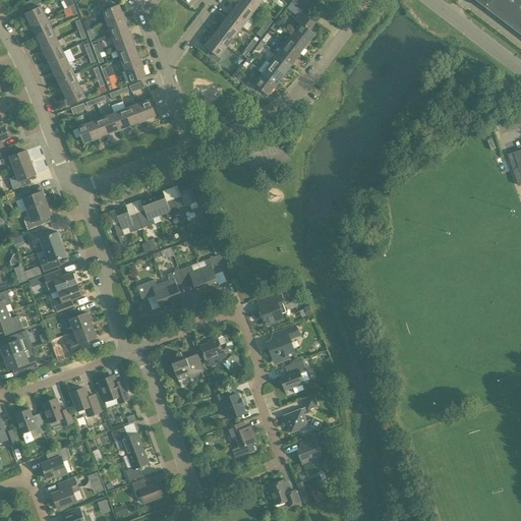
[(40,0),(32,0),(25,3),(29,9),(41,3),(40,0)]
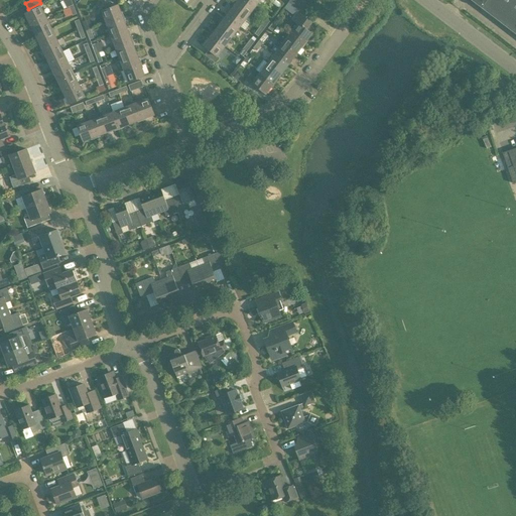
[(238,0),(234,6),(247,17),(255,7),(246,0),(238,0)]
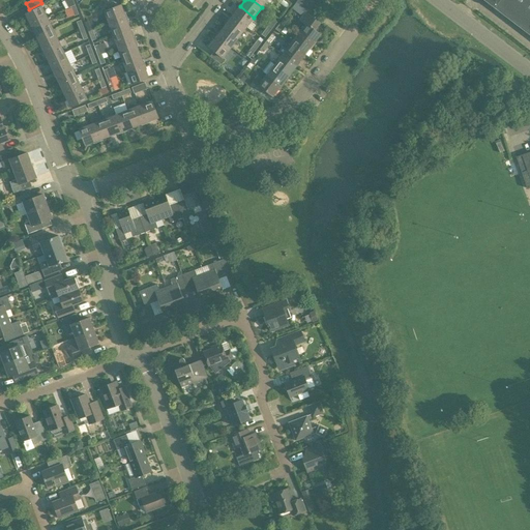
[(314,4),(308,0),(297,0),(296,2),(307,12),(314,4)]
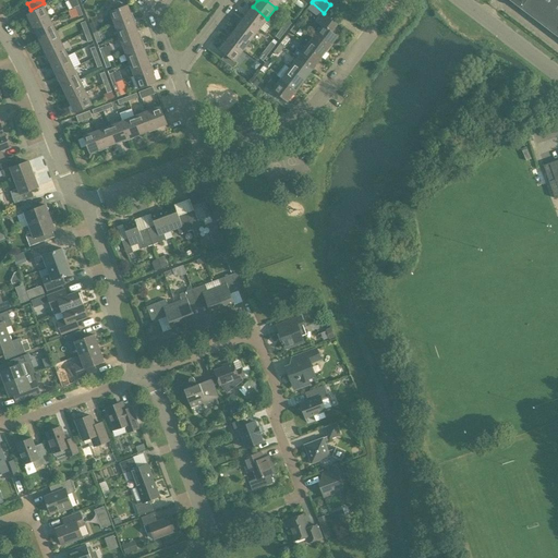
[(557,0),(508,0),(557,37),(557,0)]
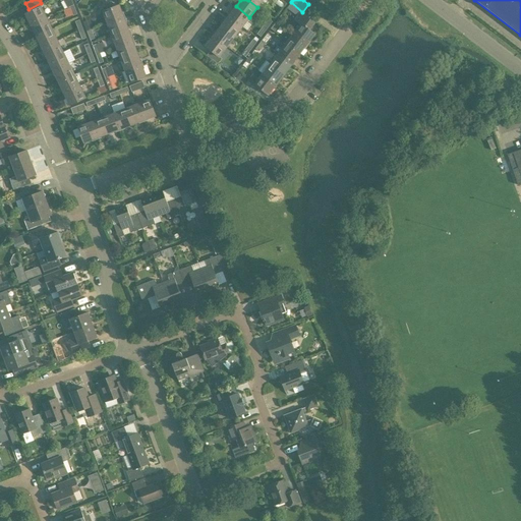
[(72,15),(73,16),(76,14),(73,5),(69,7),(70,8),(63,10),(66,17),(72,15)]
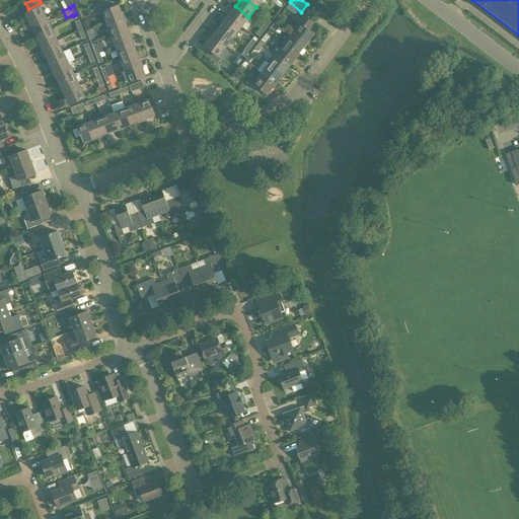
[(106,23),(123,17),(119,5),(102,11),(106,23)]
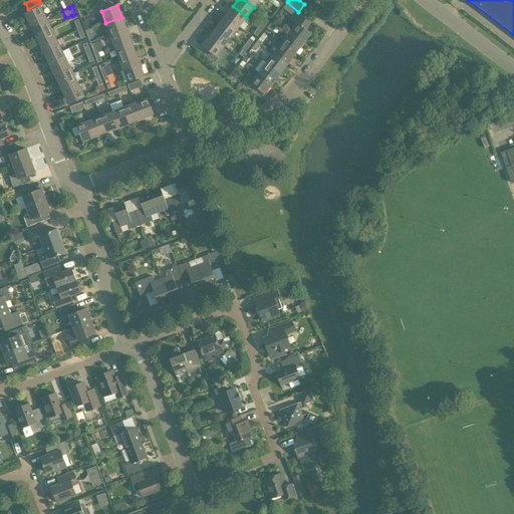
[(246,17),(233,6),(225,16),(239,26),(246,17)]
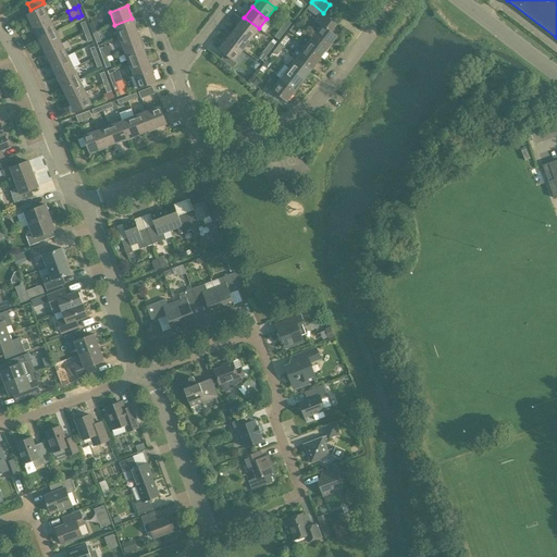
[(27,15),(27,16),(33,27),(50,20),(44,8),(27,15)]
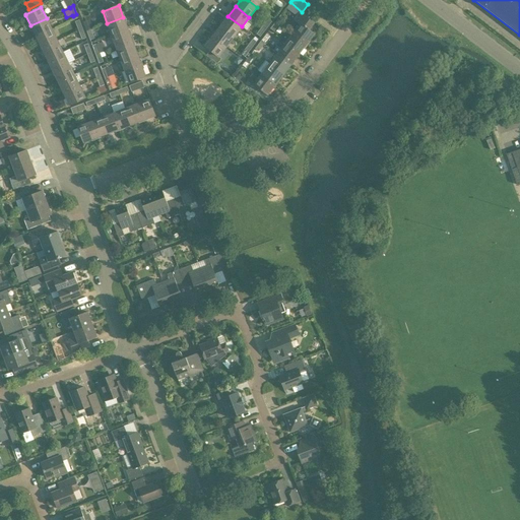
[(300,24),(293,34),(306,45),(314,35),(309,29),(314,23),(300,12),(295,19),(300,24)]
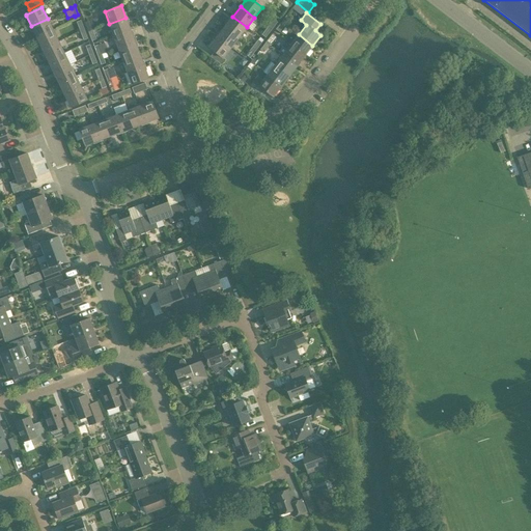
[(291,17),(287,14),(281,22),(285,25),(291,17)]
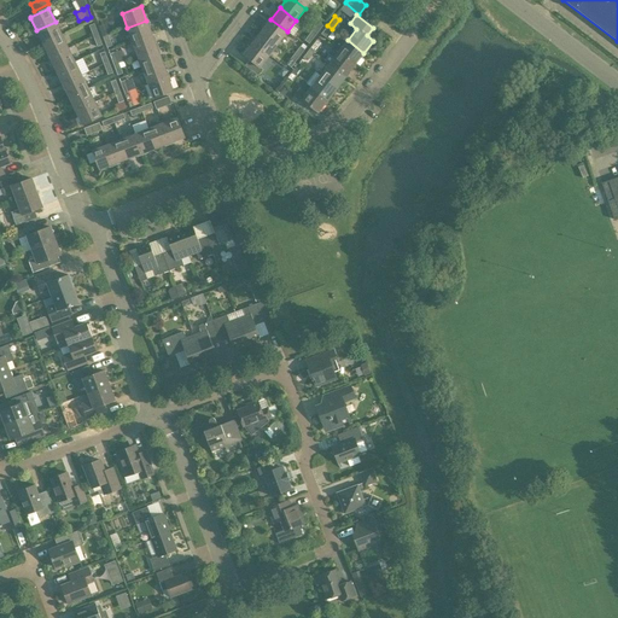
[(262,31),(274,40),(278,44),(287,31),(270,19),(262,31)]
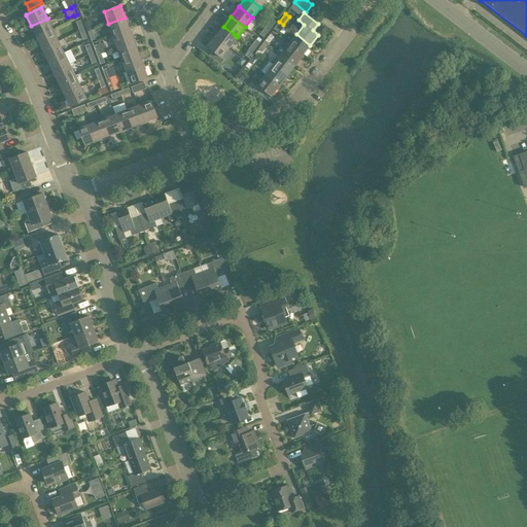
[(113,36),(130,30),(125,18),(108,24),(113,36)]
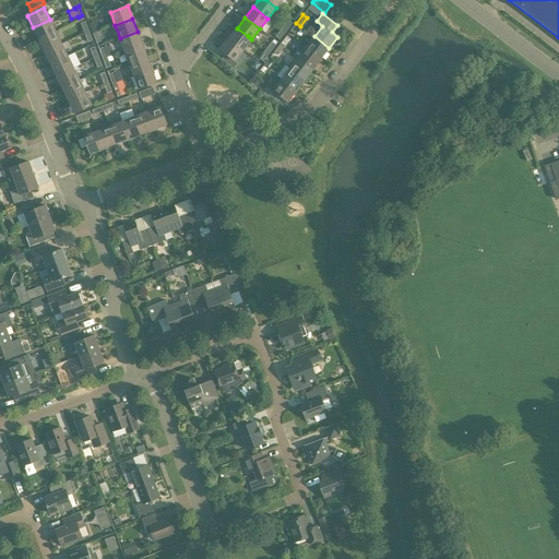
[(39,40),(56,32),(50,20),(33,27),(39,40)]
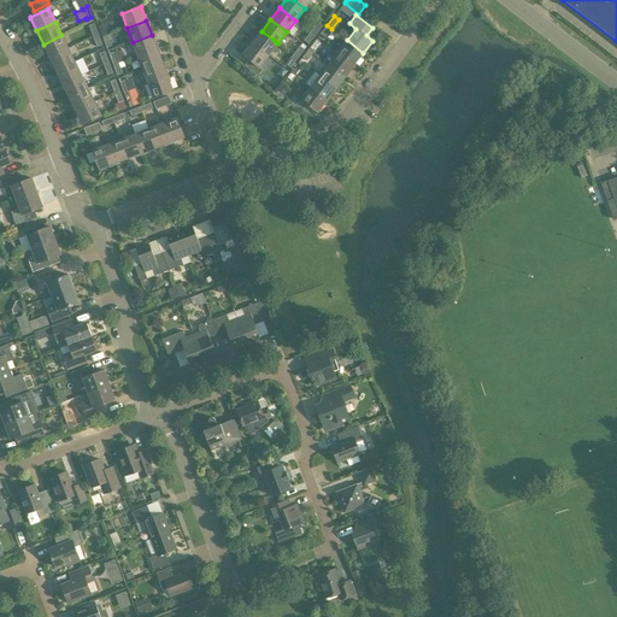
[(106,23),(99,25),(103,37),(107,35),(111,34),(106,23)]
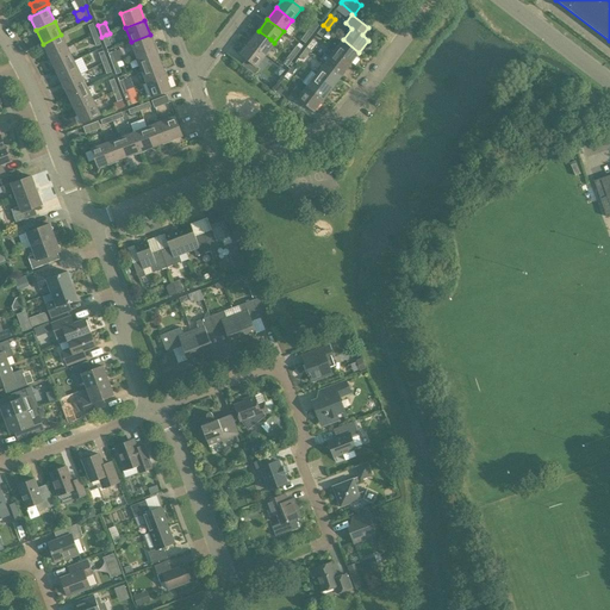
[(318,25),(315,23),(307,31),(311,35),(318,25)]
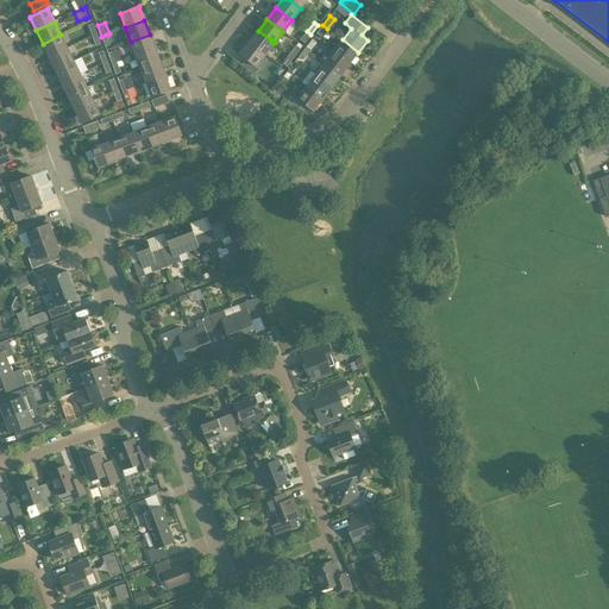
[(316,33),(321,37),(327,29),(322,25),(316,33)]
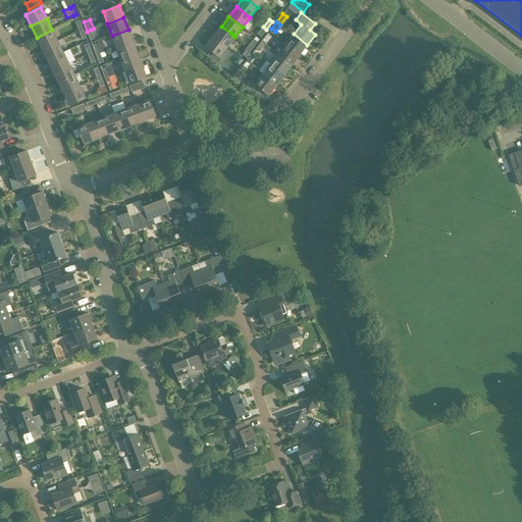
[(213,37),(227,47),(235,37),(231,34),(221,27),(213,37)]
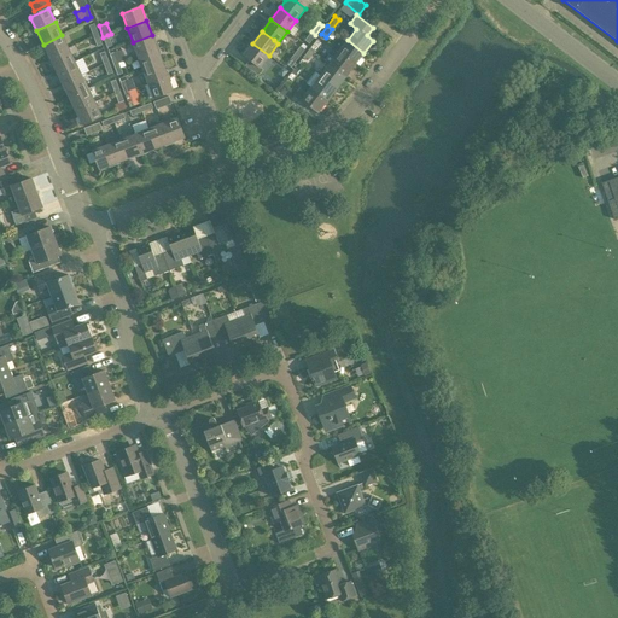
[(304,40),(309,44),(315,35),(312,31),(304,40)]
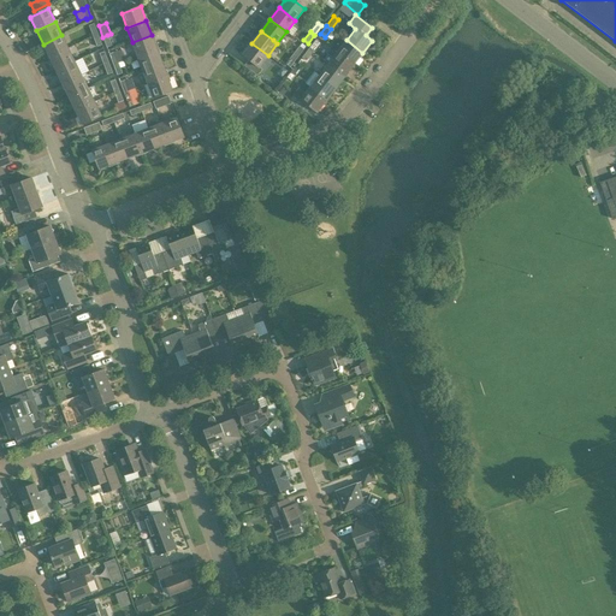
[(61,35),(43,45),(49,58),(67,48),(61,35)]
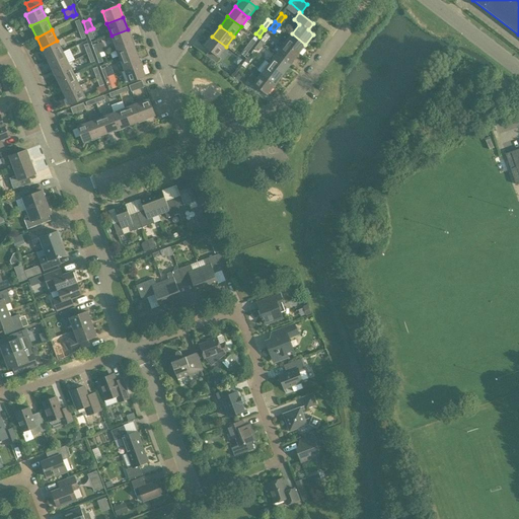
[(116,47),(132,41),(128,29),(112,35),(116,47)]
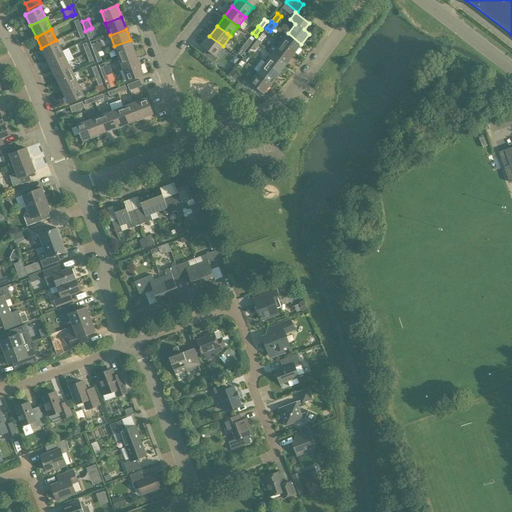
[(266,36),(262,33),(257,40),(260,43),(266,36)]
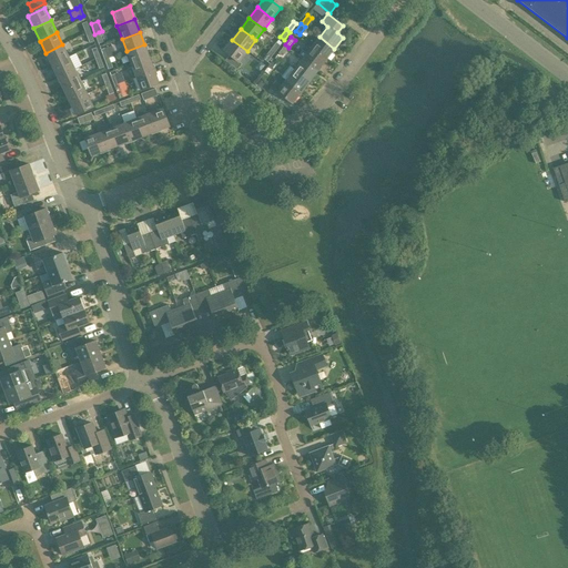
[(334,49),(320,37),(311,48),(326,60),(334,49)]
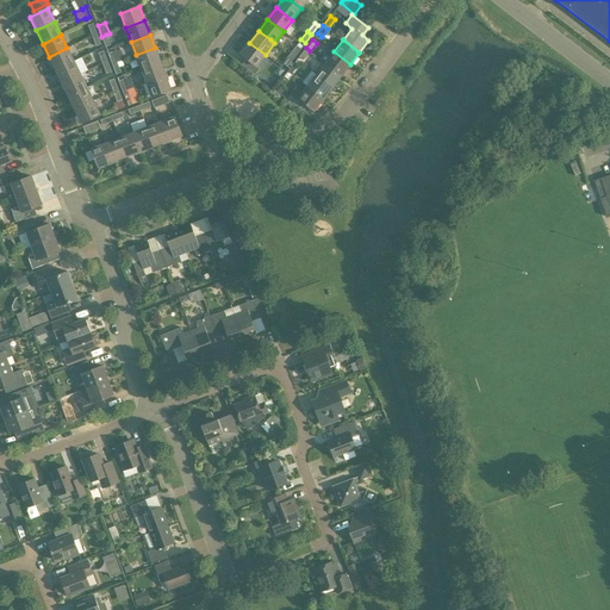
[(266,55),(249,43),(241,55),(247,60),(242,64),(255,75),(260,69),(256,67),(266,55)]
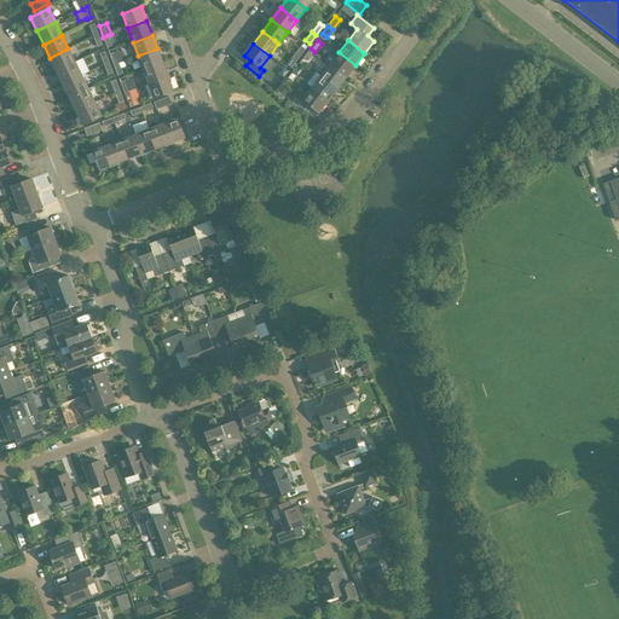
[(305,50),(301,46),(294,56),(299,59),(305,50)]
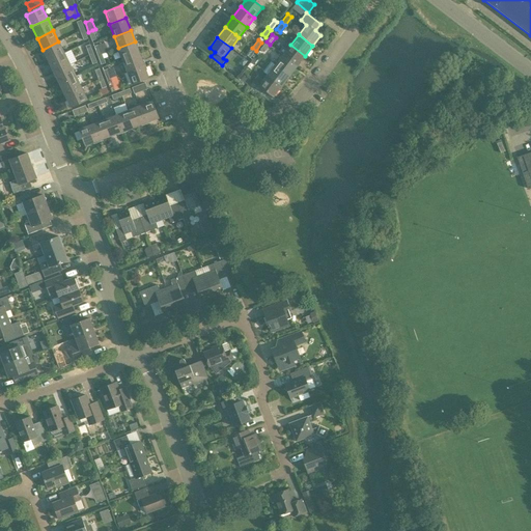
[(58,42),(43,50),(49,61),(64,53),(58,42)]
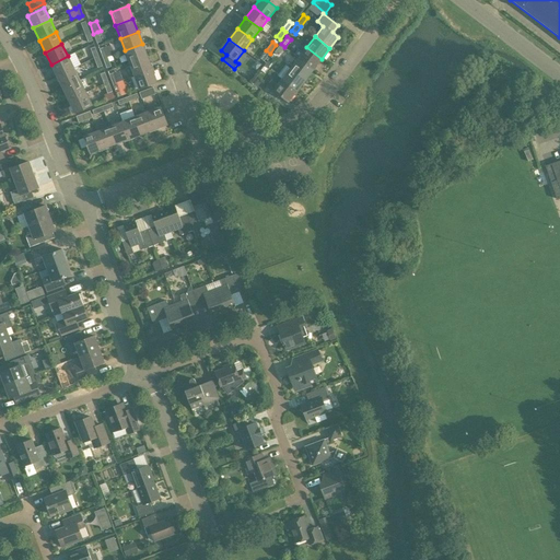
[(142,44),(125,50),(129,63),(148,57),(142,44)]
